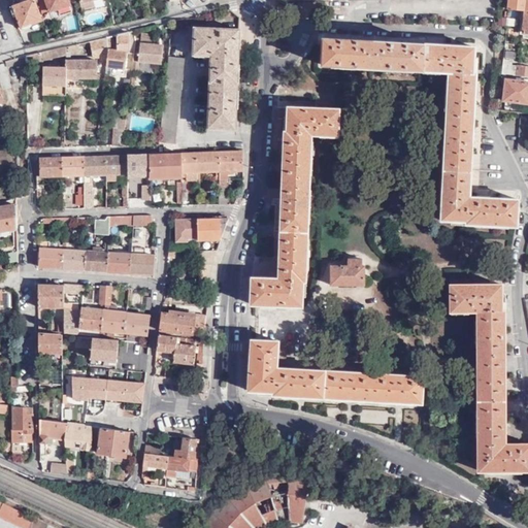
[(20,29),(40,23),(33,0),(30,0),(12,5),(20,29)]
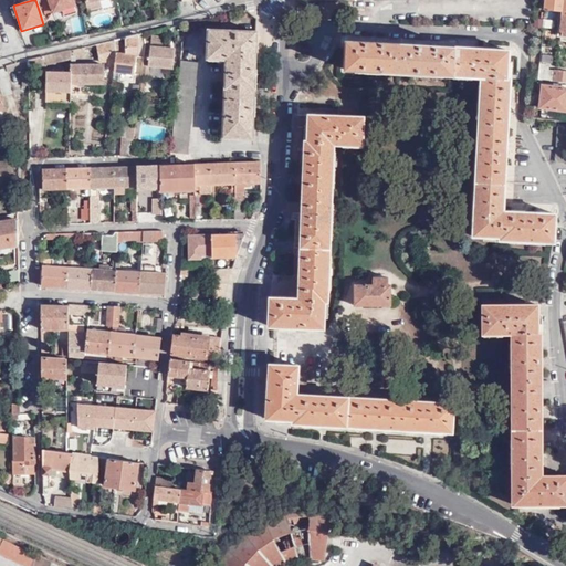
[(49,0),(40,0),(43,13),(52,11),(49,0)]
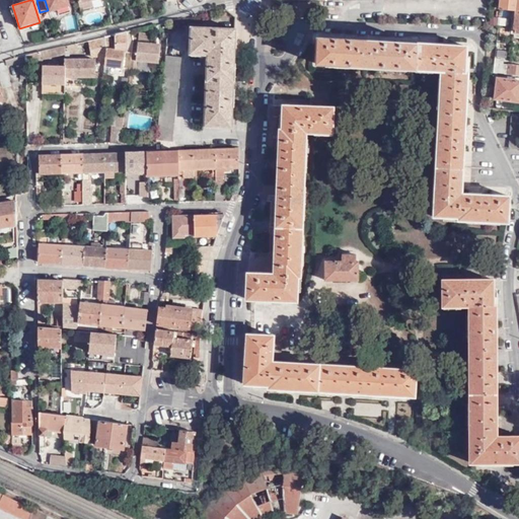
[(67,4),(66,0),(45,0),(48,10),(54,8),(56,15),(69,12),(67,4)]
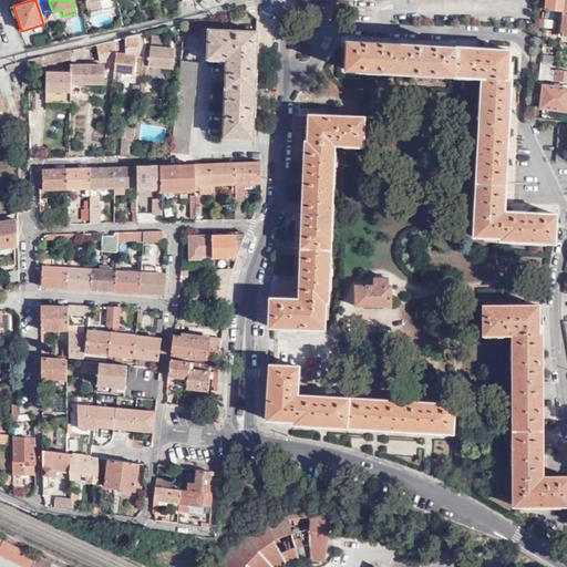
[(84,0),(86,10),(101,7),(100,4),(99,0),(84,0)]
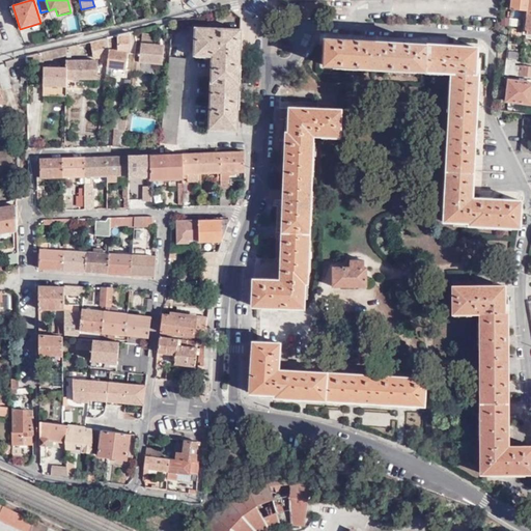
[(530,10),(530,0),(509,0),(509,8),(526,10),(530,10)]
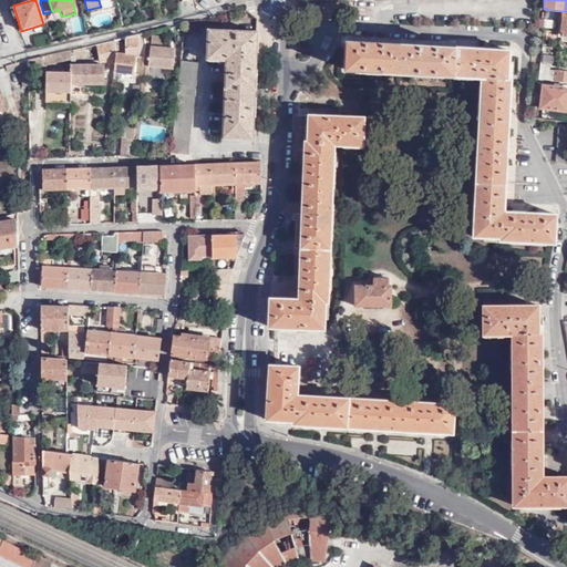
[(257,33),(209,31),(207,60),(220,60),(228,61),(227,98),(225,137),(253,138),(257,33)]
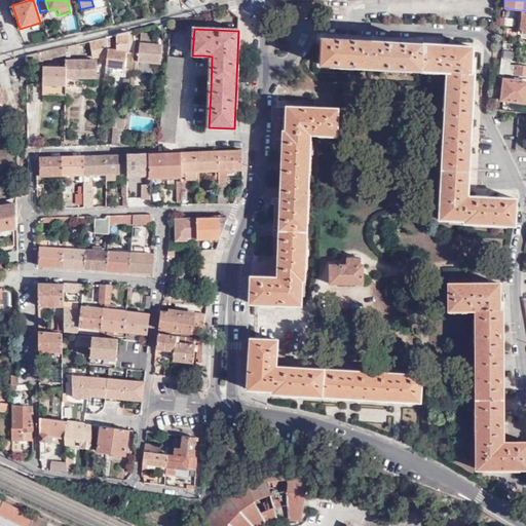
[(107,57),(104,73),(124,76),(126,68),(124,68),(126,53),(134,54),(136,42),(135,37),(133,31),(116,35),(114,49),(112,49),(109,37),(106,37),(108,48),(107,57)]
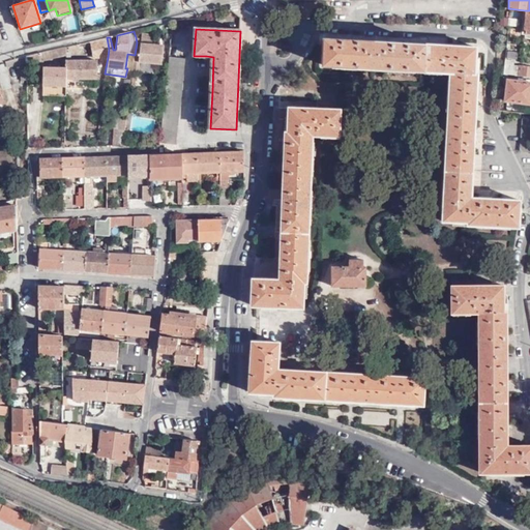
[(137,42),(135,55),(131,70),(139,71),(140,60),(163,62),(164,45),(153,43),(154,34),(142,32),(141,38),(136,37),(137,42)]
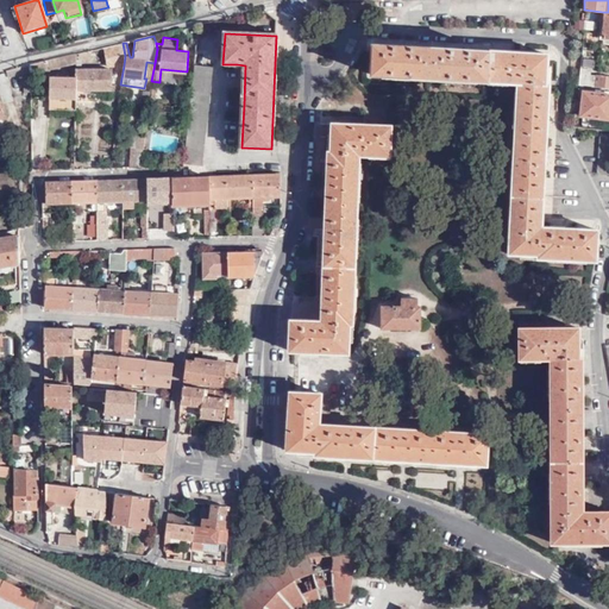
[(123,43),(102,48),(107,67),(124,66),(125,56),(123,43)]
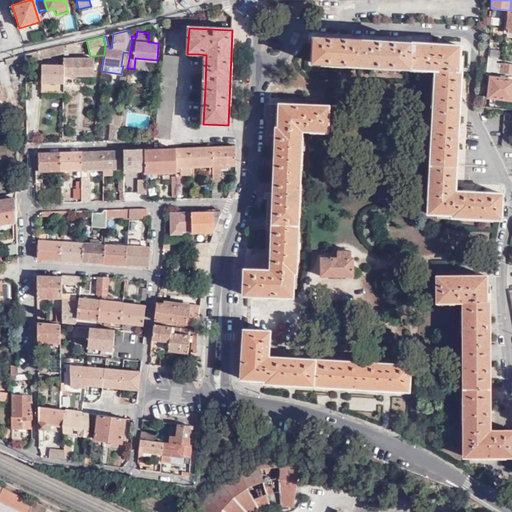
[(356,40),(314,38),(313,63),(412,68),(413,44),(372,41),(356,40)]
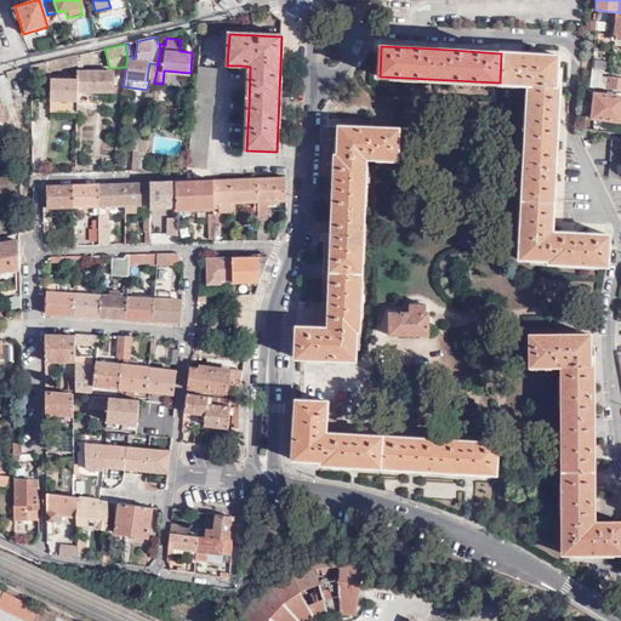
[(501,53),(500,83),(528,84),(518,258),(546,261),(546,263),(607,267),(608,235),(568,233),(551,232),(552,216),(556,155),(558,104),(559,85),(556,84),(557,56),(528,55),(501,53)]
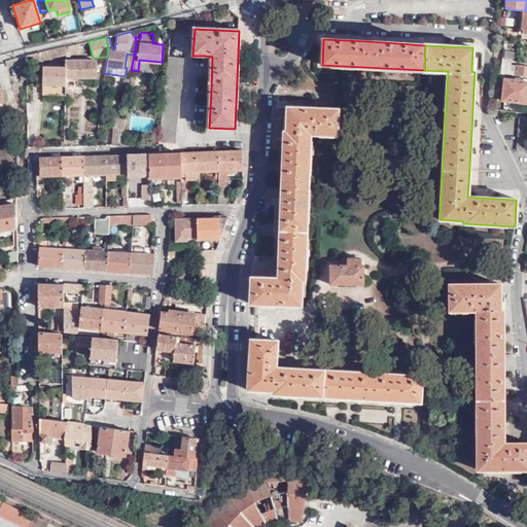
[(66,46),(41,51),(42,61),(66,56),(66,46)]
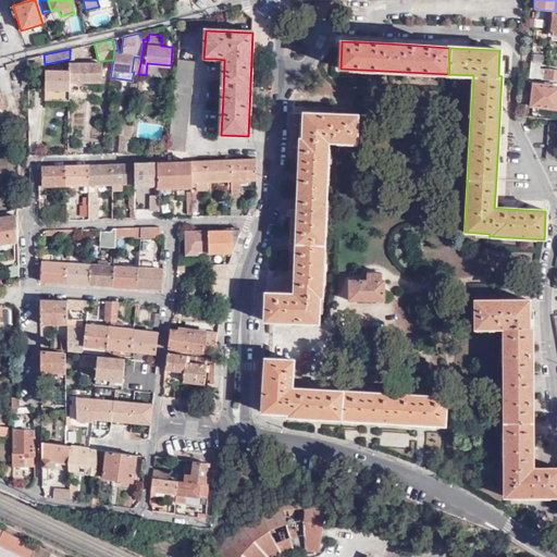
[(27,59),(27,66),(27,74),(46,75),(46,74),(45,64),(44,54),(27,59)]
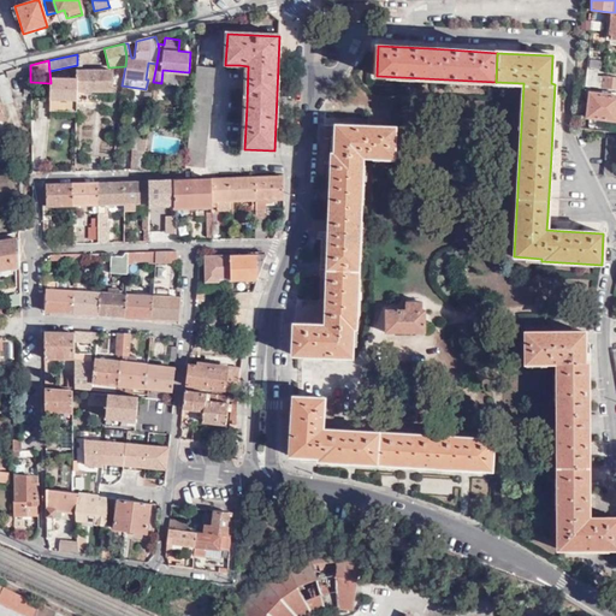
[(30,65),(6,71),(9,78),(30,73),(30,65)]
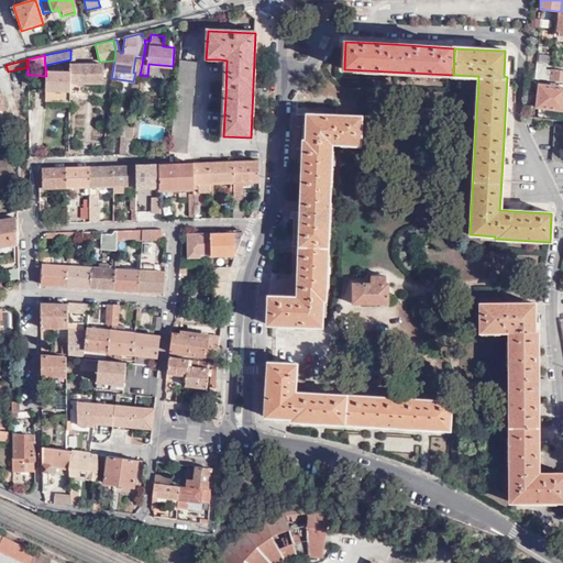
[(197,62),(179,61),(169,151),(186,153),(197,62)]
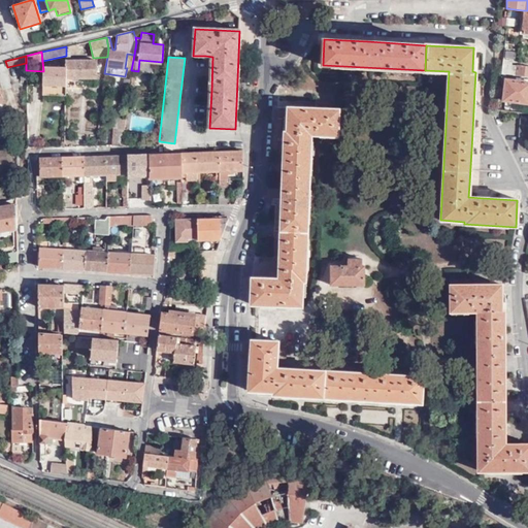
[(65,70),(65,85),(73,85),(73,77),(96,77),(97,61),(66,60),(65,70)]
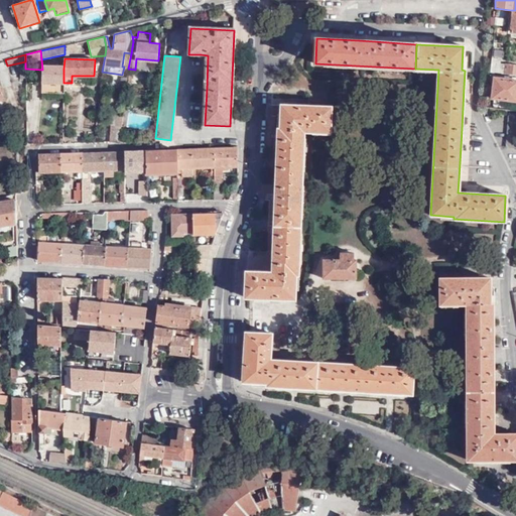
[(515,65),(489,61),(488,72),(515,74),(515,65)]
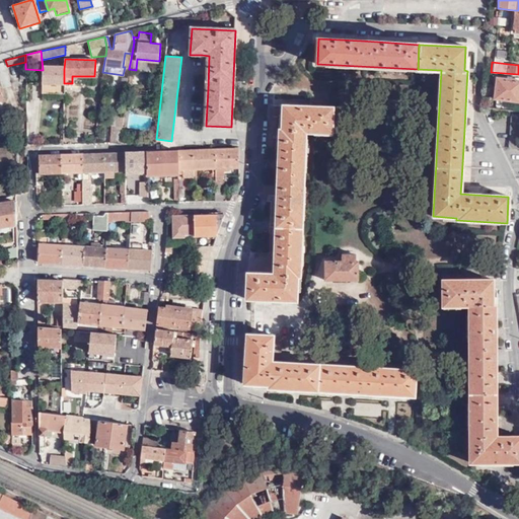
[(43,69),(43,70),(42,92),(64,93),(64,83),(64,69),(43,69)]
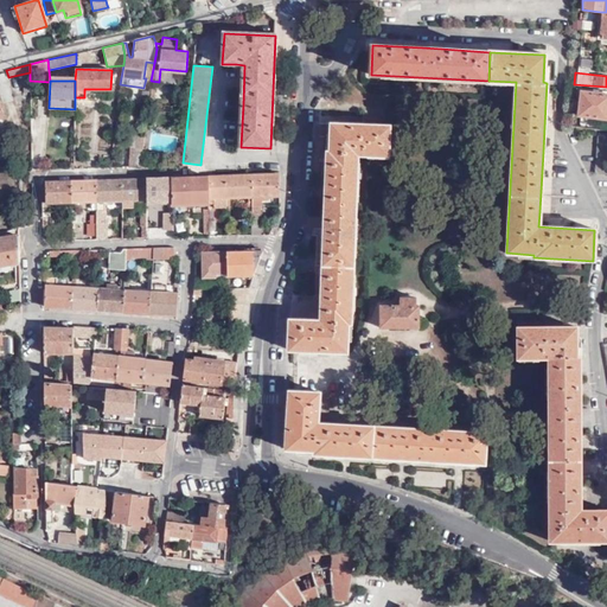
[(576,115),(606,119),(606,116),(606,94),(579,90),(576,115)]
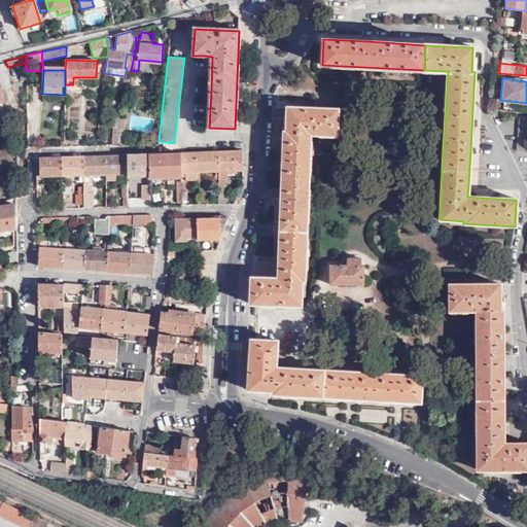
[(338,136),(339,110),(307,108),(286,108),(285,132),(284,133),(283,144),(280,214),(279,252),(278,278),(266,277),(251,277),(250,304),(301,306),(302,280),(303,280),(310,135),(338,136)]
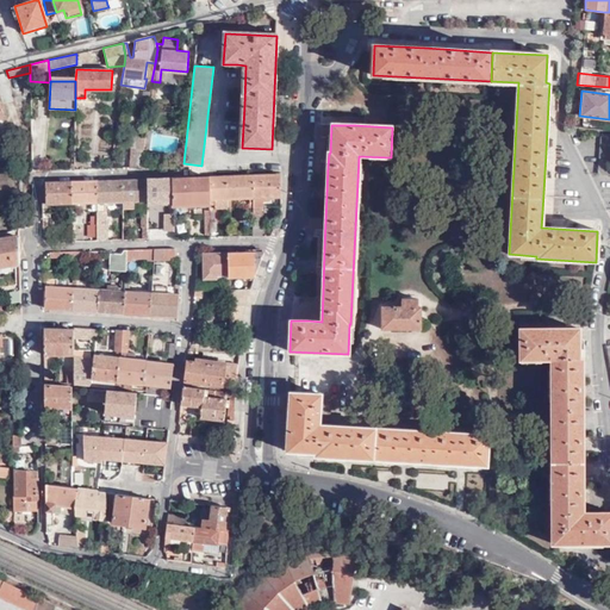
[(598,175),(609,175),(609,134),(601,134),(598,175)]
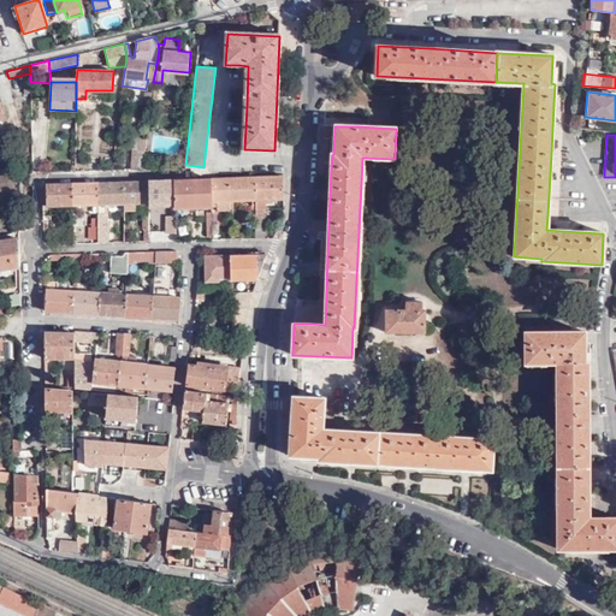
[(135,136),(131,170),(142,170),(146,137),(135,136)]
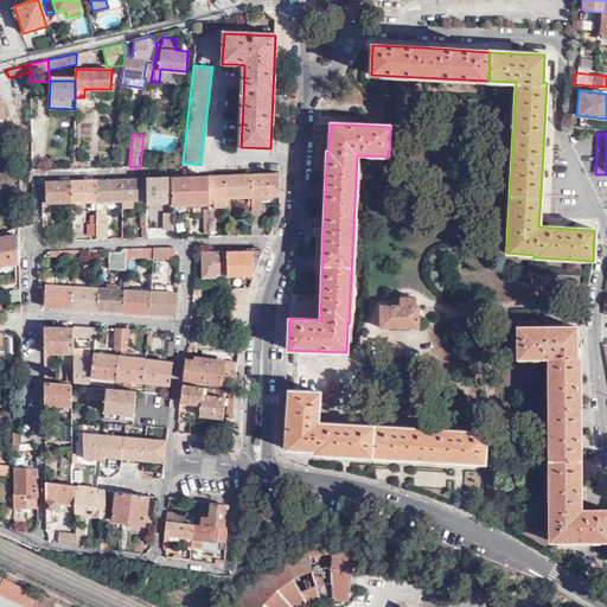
[(279,196),(278,174),(250,176),(250,197),(279,196)]
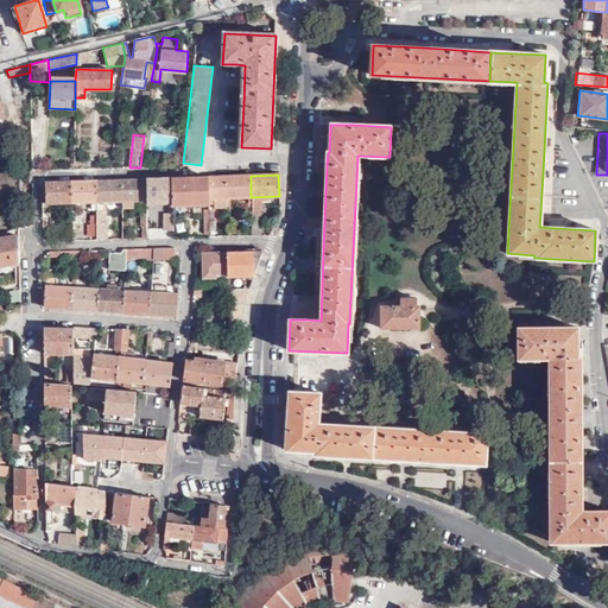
[(225,176),(209,177),(210,197),(213,198),(213,207),(221,207),(221,213),(226,213),(226,198),(225,176)]
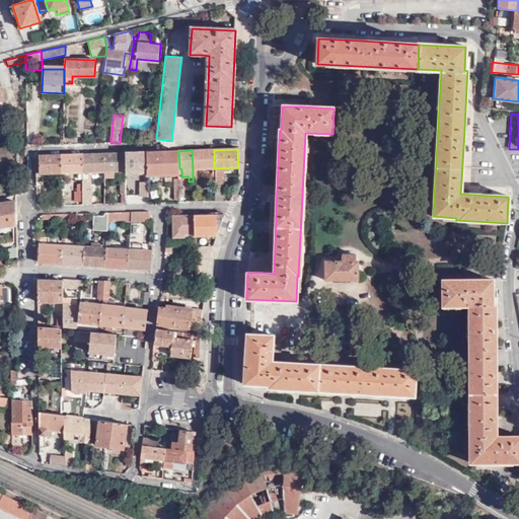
[(214,150),(192,150),(193,169),(214,168),(214,150)]
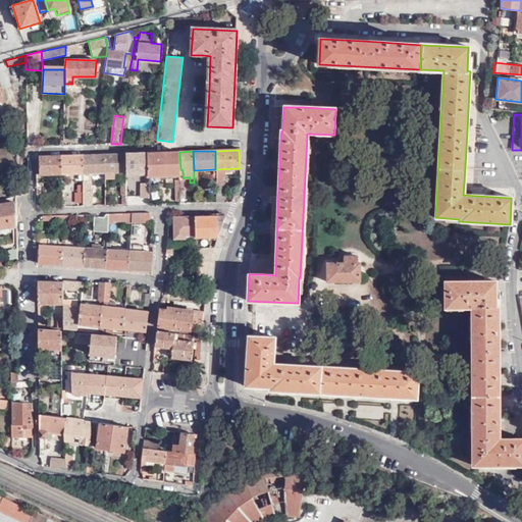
[(179,152),(161,153),(148,153),(148,171),(148,176),(180,175),(180,169),(179,152)]
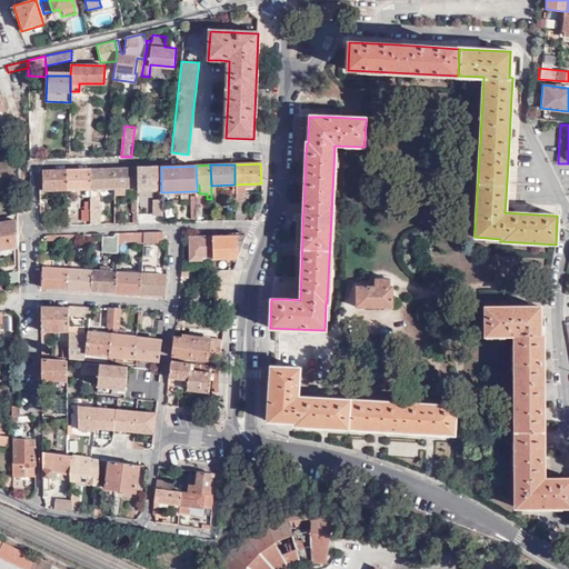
[(137,187),(137,167),(112,168),(113,188),(113,196),(131,196),(131,217),(133,217),(133,223),(138,223),(137,187)]
